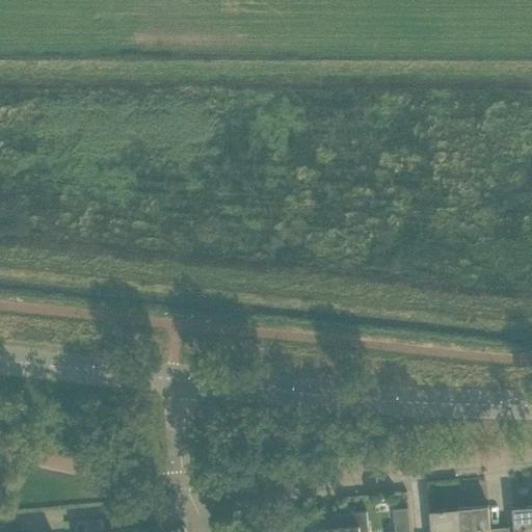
[(531,531),(531,505),(511,508),(513,531),(531,531)]
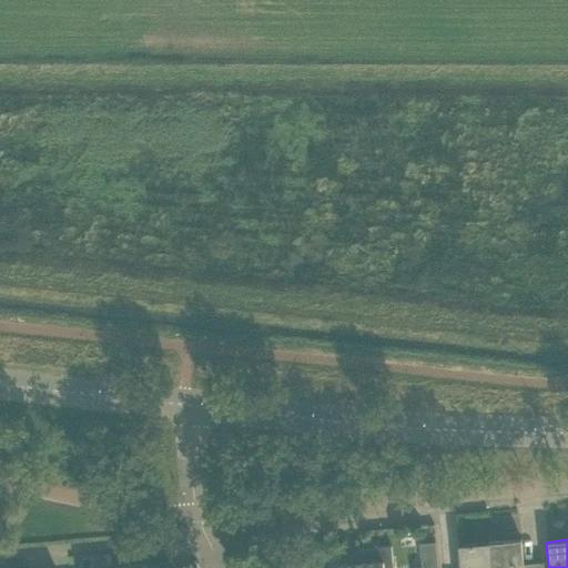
[(523,567),(521,540),(489,543),(492,567),(523,567)]
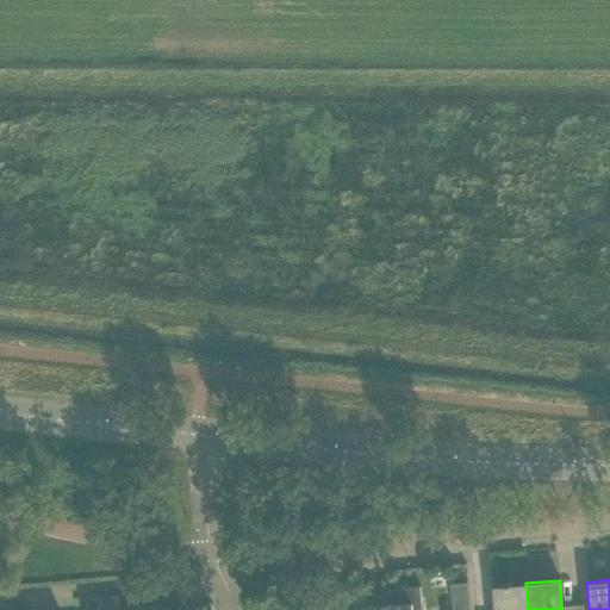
[(470,609),(470,605),(467,582),(450,584),(453,609),(470,609)]
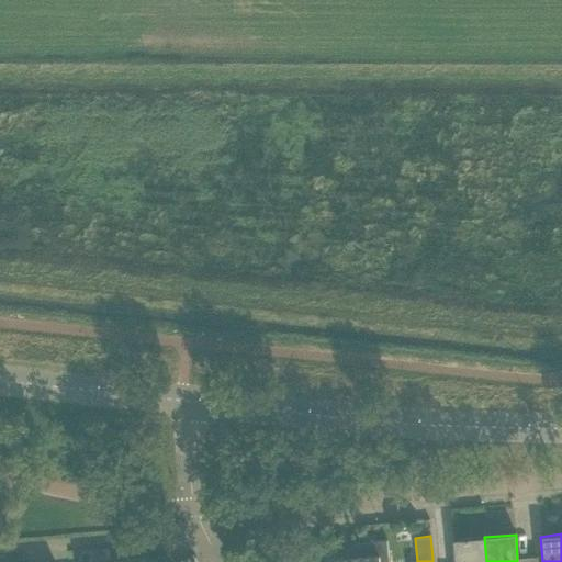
[(486,561),(484,537),(453,540),(454,561),(486,561)]
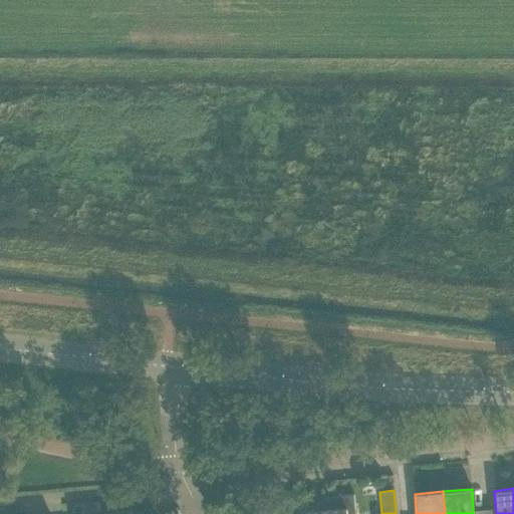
[(355,513),(353,494),(322,497),(323,509),(301,511),(300,513),(355,513)]
